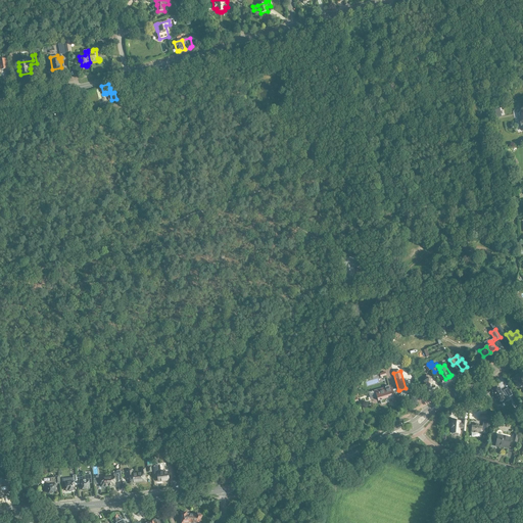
[(522,376),(521,374),(514,378),(519,387),(522,384),(522,376)]
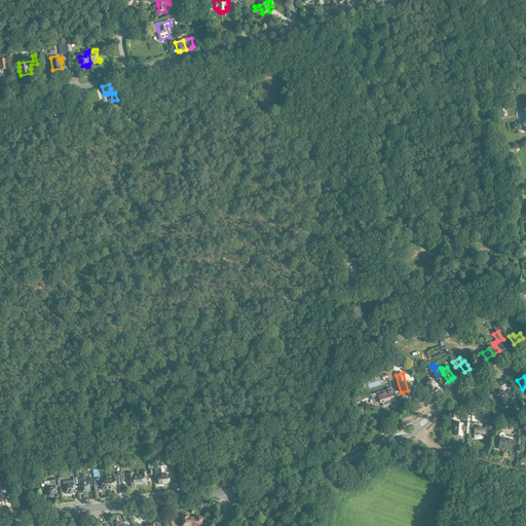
[(434,390),(434,389),(437,387),(430,378),(427,379),(429,382),(426,383),(430,391),(431,390),(431,391),(434,390)]
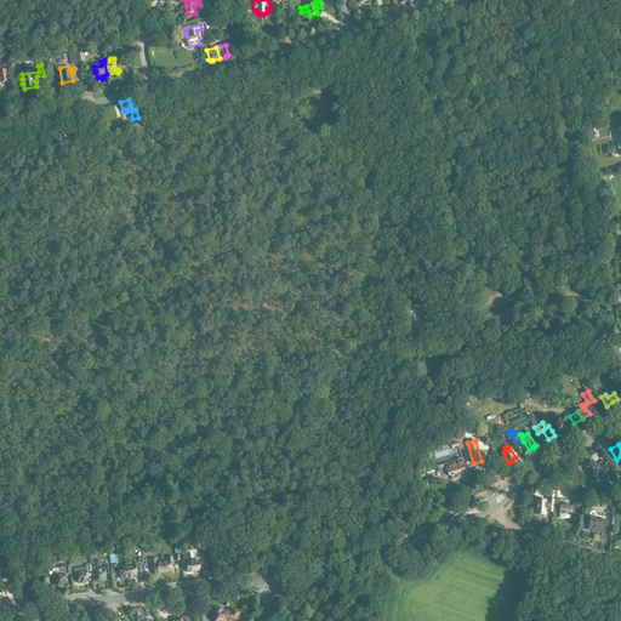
[(468,471),(466,463),(466,462),(465,462),(463,459),(462,460),(461,459),(457,460),(457,461),(445,465),(449,477),(451,476),(454,480),(462,478),(461,476),(467,473),(466,471),(468,471)]
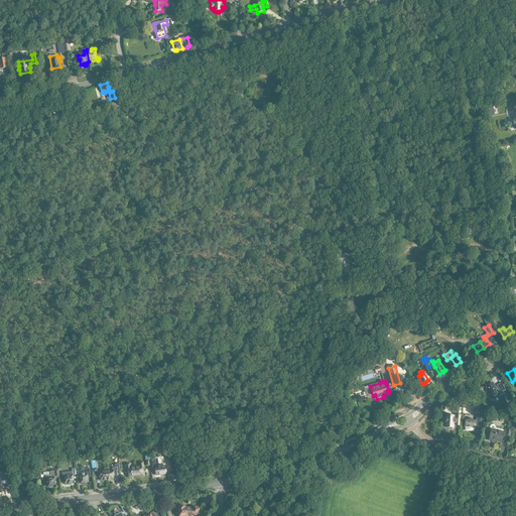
[(485,387),(487,390),(488,389),(491,393),(489,394),(492,399),(500,394),(499,394),(506,390),(502,383),(497,386),(495,387),(493,384),(491,385),(490,383),(485,386),(485,387)]
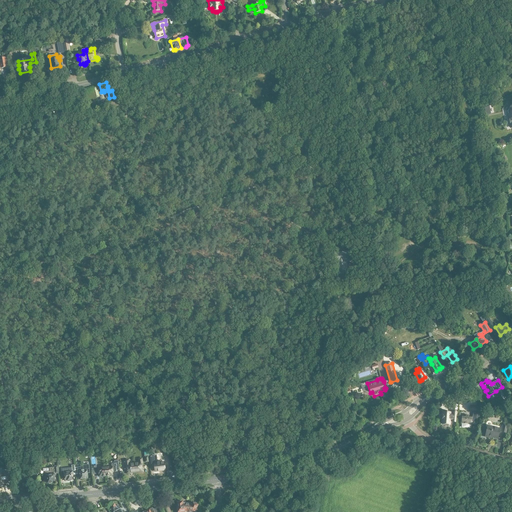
[(467,423),(471,424),(471,423),(472,423),(472,424),(476,424),(477,418),(477,414),(478,407),(470,406),(470,411),(473,411),(473,417),(472,417),(468,416),(466,415),(466,416),(462,416),(461,423),(466,423),(467,423)]
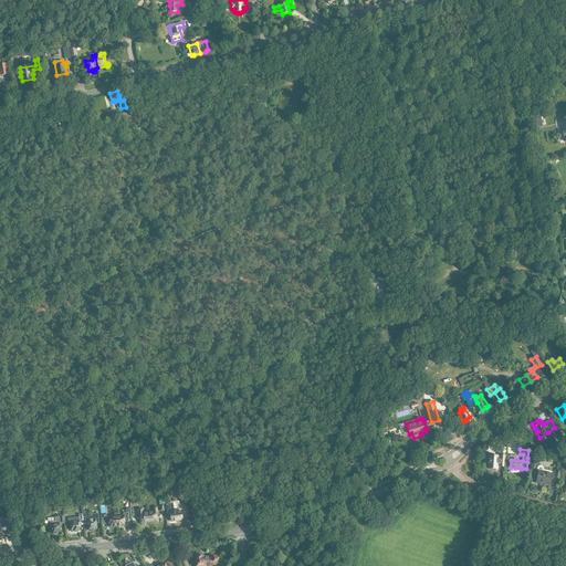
[(495,458),(495,456),(490,456),(490,459),(488,459),(488,463),(489,463),(489,469),(490,469),(490,470),(495,470),(496,469),(498,469),(498,465),(500,465),(500,467),(504,467),(505,456),(501,454),(501,458),(495,458)]
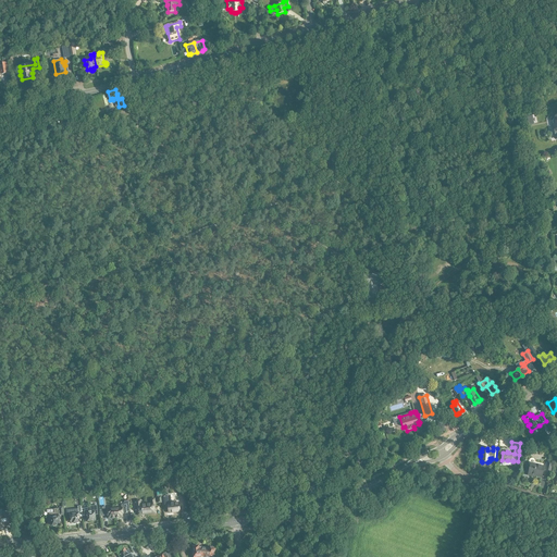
[(535,475),(542,478),(543,473),(549,475),(553,462),(548,461),(546,470),(544,470),(544,467),(531,463),(529,470),(528,470),(528,473),(528,474),(528,475),(534,477),(535,475)]
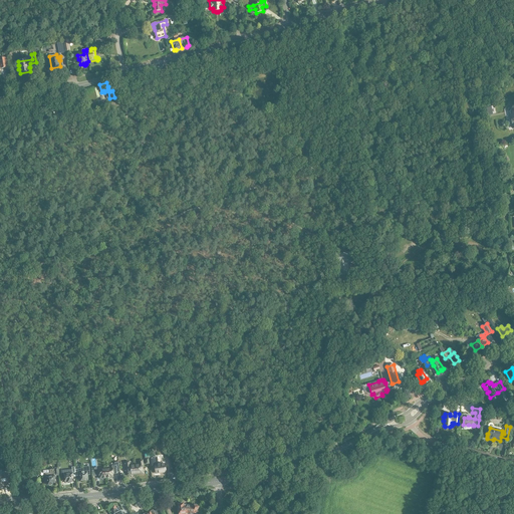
[(151,467),(156,466),(156,472),(160,472),(160,473),(166,472),(165,465),(159,465),(158,459),(150,460),(151,467)]
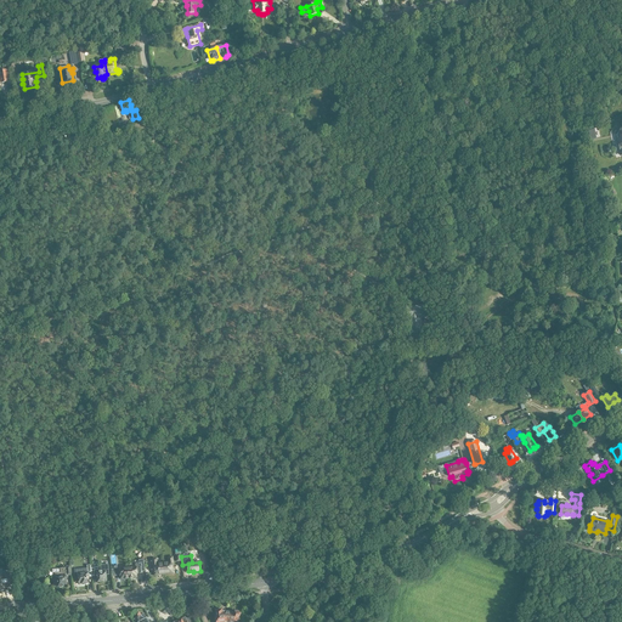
[(169,558),(169,563),(163,564),(164,574),(174,574),(174,570),(175,570),(175,567),(174,566),(173,558),(169,558)]
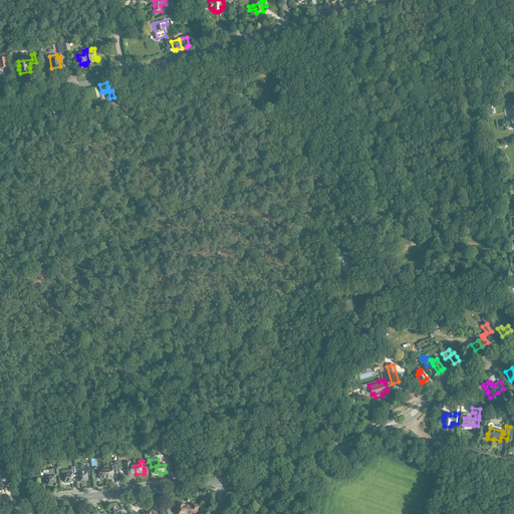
[(112,466),(112,469),(105,470),(106,478),(107,478),(108,478),(109,478),(110,478),(113,477),(113,474),(116,474),(116,472),(119,472),(118,462),(114,463),(115,466),(112,466)]
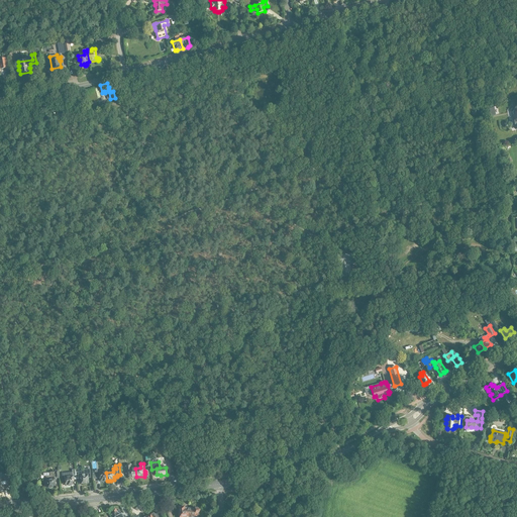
[(128,476),(128,478),(136,477),(135,469),(130,469),(129,464),(127,466),(127,472),(126,473),(127,475),(128,476)]
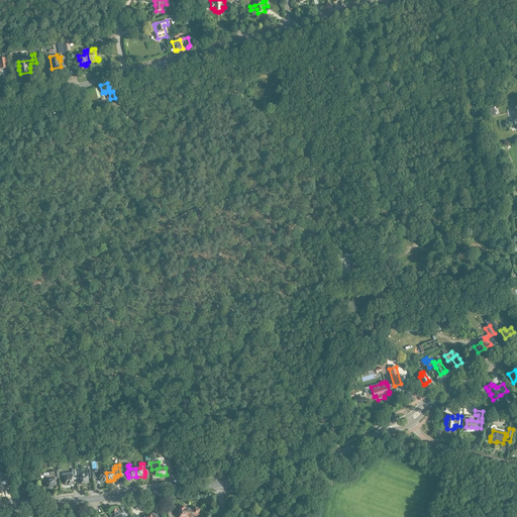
[(79,473),(76,473),(77,478),(77,480),(79,479),(81,479),(82,484),(83,485),(85,485),(86,484),(86,483),(89,482),(88,478),(91,478),(90,469),(84,470),(84,472),(79,472),(79,473)]
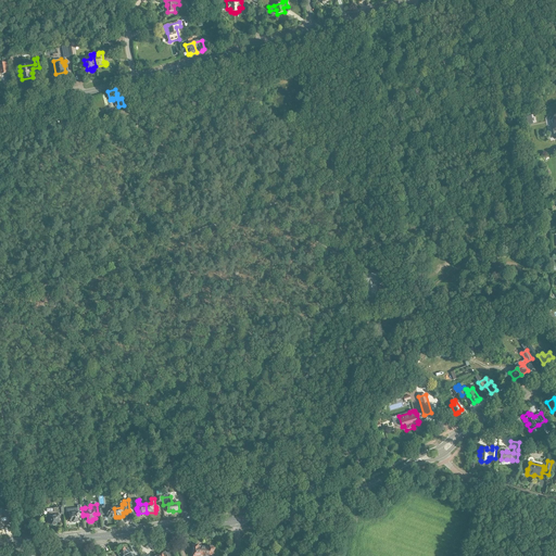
[(67,514),(66,514),(67,520),(71,520),(71,521),(73,521),(74,522),(75,522),(77,522),(78,521),(78,516),(79,516),(83,516),(83,514),(81,508),(81,505),(78,506),(78,512),(77,512),(77,508),(66,509),(67,514)]
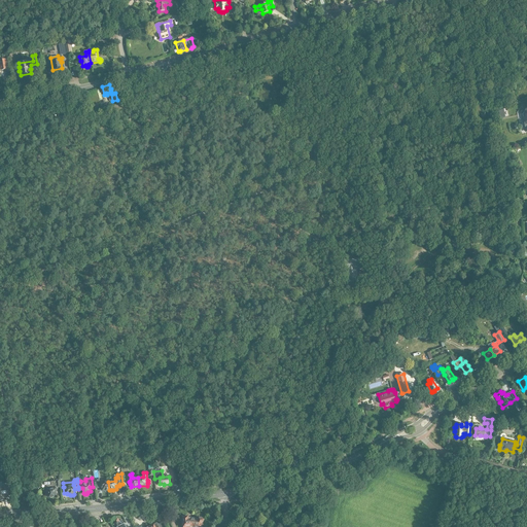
[(46,486),(46,489),(47,496),(49,496),(49,497),(50,498),(53,498),(54,497),(54,496),(57,495),(56,487),(57,487),(57,488),(61,487),(60,480),(56,480),(56,482),(51,482),(51,485),(46,486)]
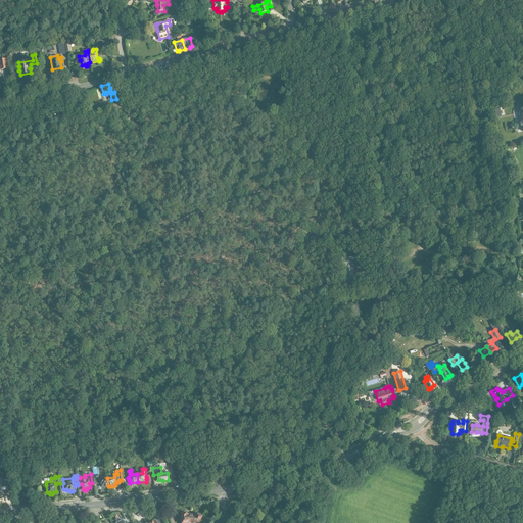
[(105,486),(105,487),(107,487),(107,486),(108,486),(107,478),(99,479),(98,476),(96,476),(96,478),(94,478),(94,484),(98,484),(98,483),(101,483),(101,485),(104,485),(104,486),(105,486)]
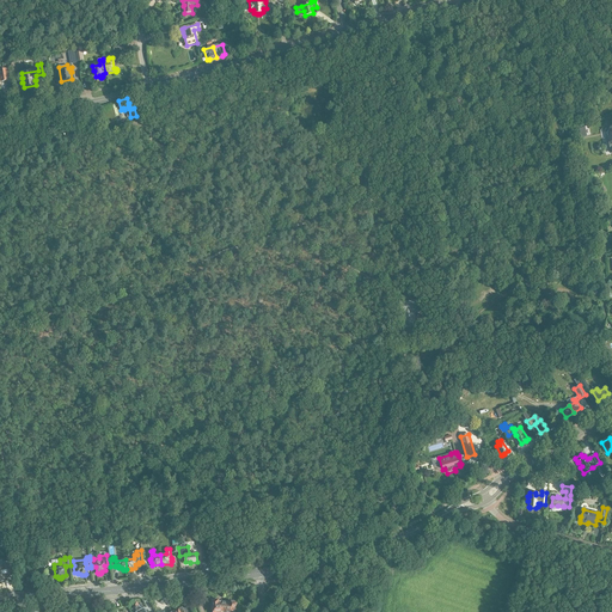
[(0,582),(1,582),(1,580),(4,580),(4,577),(6,576),(6,577),(12,577),(10,564),(5,565),(5,568),(2,569),(2,568),(1,568),(1,565),(0,564),(0,582)]
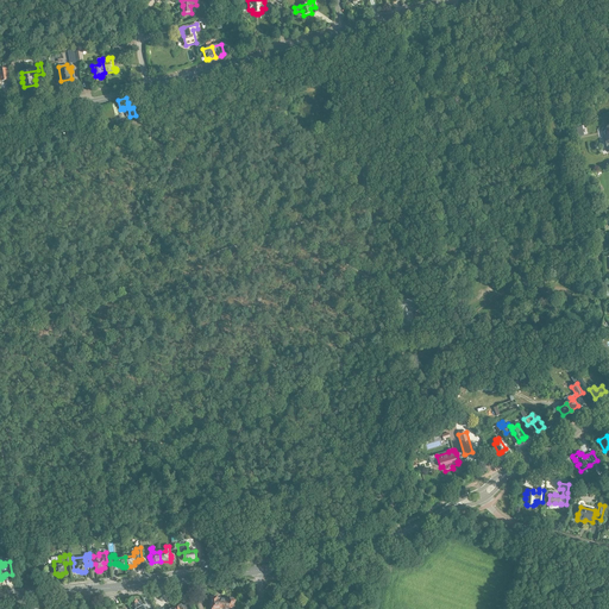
[(221,608),(224,600),(218,598),(217,597),(215,597),(215,596),(213,596),(213,597),(212,598),(212,602),(211,602),(211,608),(221,608)]
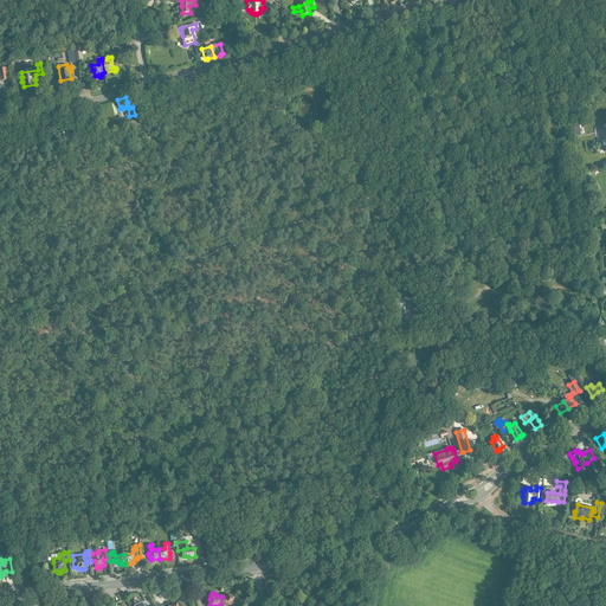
[(234,598),(233,598),(233,597),(233,595),(231,595),(230,595),(230,597),(229,595),(229,597),(223,597),(220,605),(232,605),(234,603),(233,601),(234,598)]
